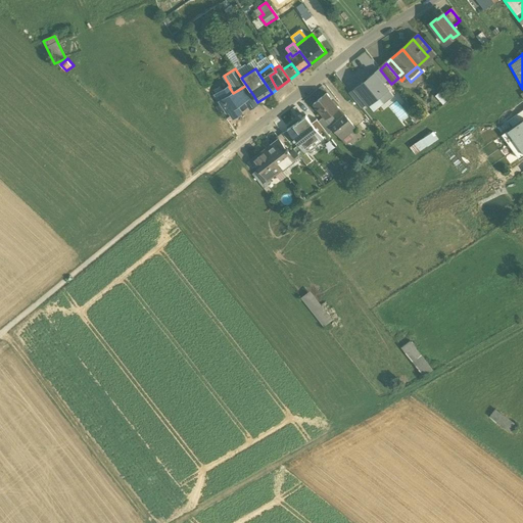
[(387,79),(380,69),(375,74),(383,83),(387,79)]
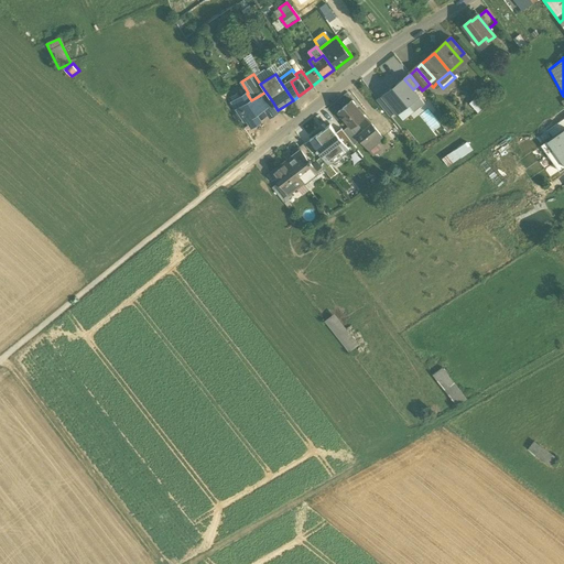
[(413,89),(404,79),(382,97),(396,112),(397,114),(408,105),(414,112),(425,105),(413,89)]
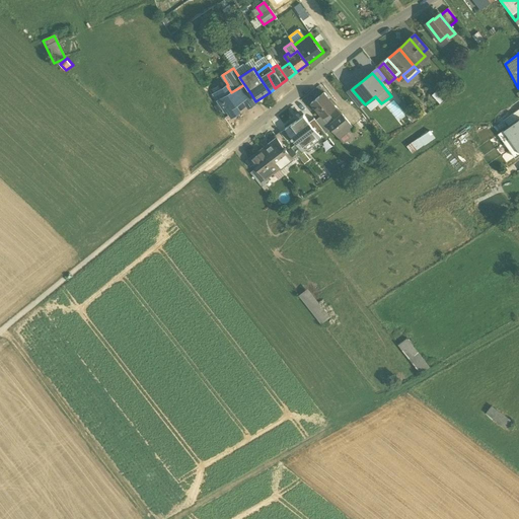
[(251,94),(244,84),(238,88),(245,98),(251,94)]
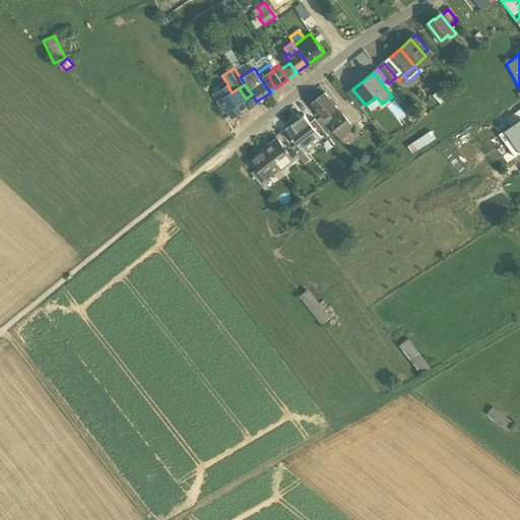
[(232,92),(228,86),(214,95),(225,112),(228,111),(232,118),(240,112),(236,106),(242,102),(246,99),(239,88),(232,92)]
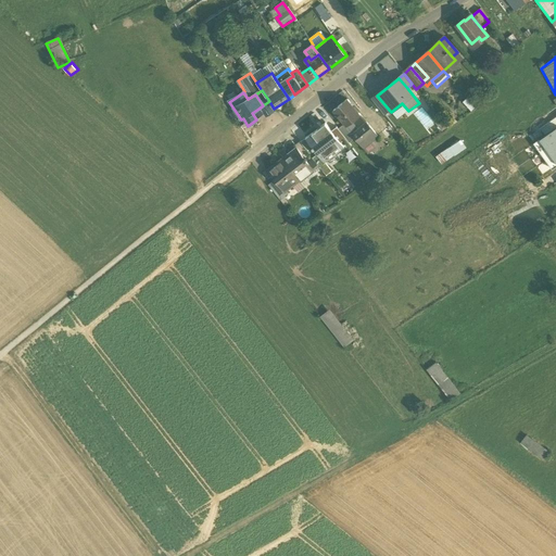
[(390,111),(377,96),(371,100),(383,115),(390,111)]
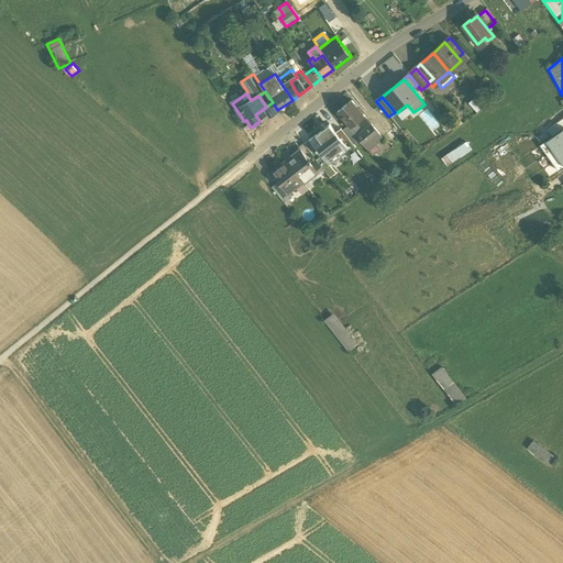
[(365,117),(352,101),(338,112),(349,127),(351,129),(356,124),(365,117)]
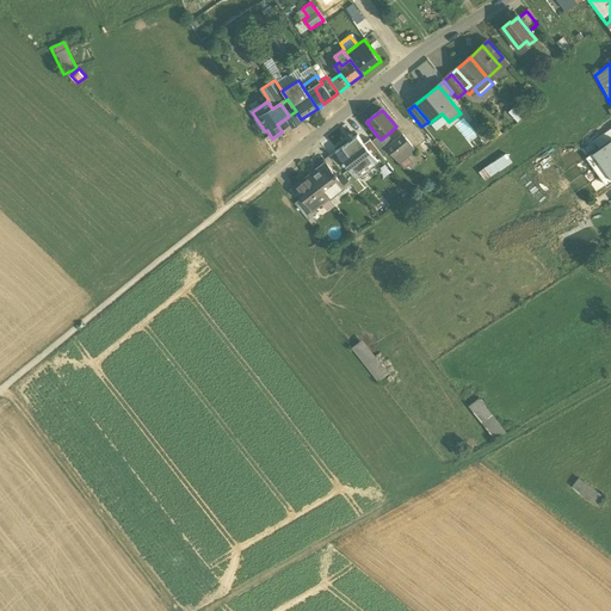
[(289,116),(284,119),(291,130),(303,123),(301,119),(296,111),(289,116)]
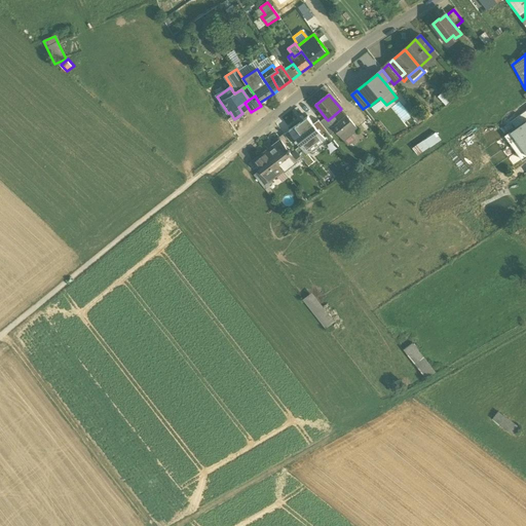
[(307,116),(289,132),(296,140),(295,141),(296,143),(297,142),(300,146),(295,150),(300,155),(305,151),(316,142),(320,144),(326,140),(322,135),(313,123),(307,116)]
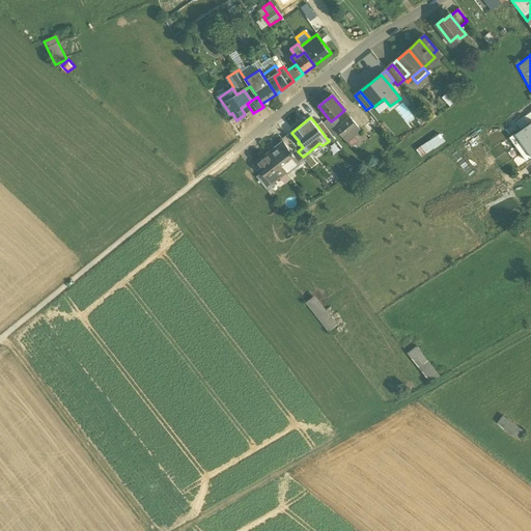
[(351,118),(342,124),(336,117),(331,121),(339,132),(347,142),(360,131),(351,118)]
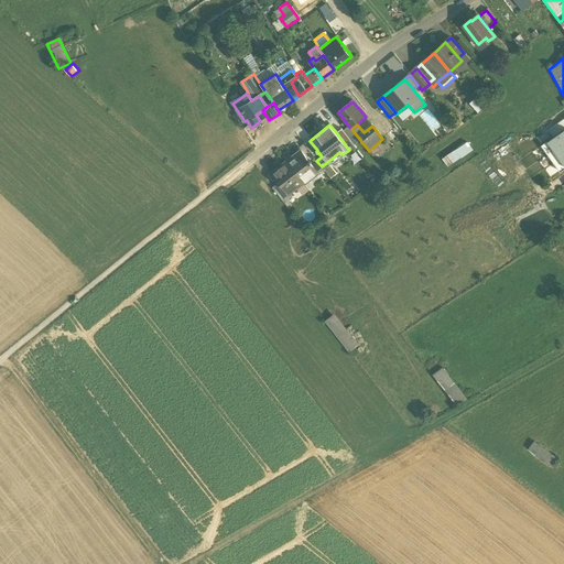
[(351,129),(349,127),(343,131),(354,145),(360,140),(351,129)]
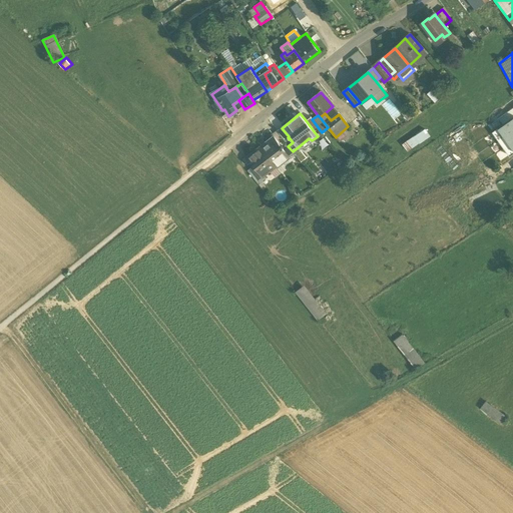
[(312,119),(310,117),(306,120),(314,131),(319,128),(312,119)]
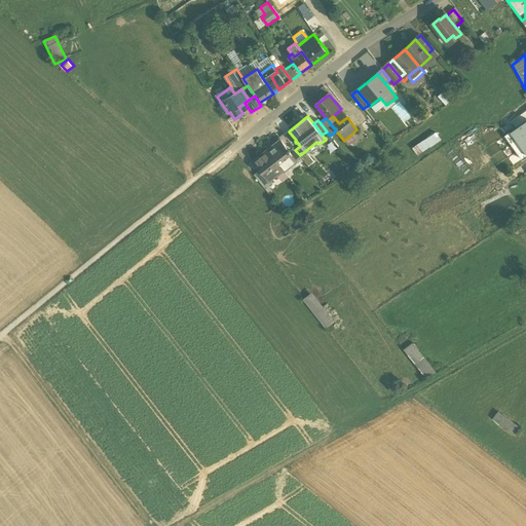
[(364,125),(372,137),(378,132),(370,120),(364,125)]
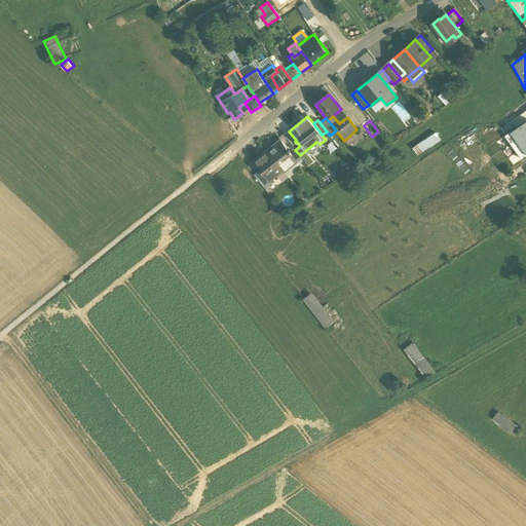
[(525,158),(525,120),(504,137),(522,161),(525,158)]
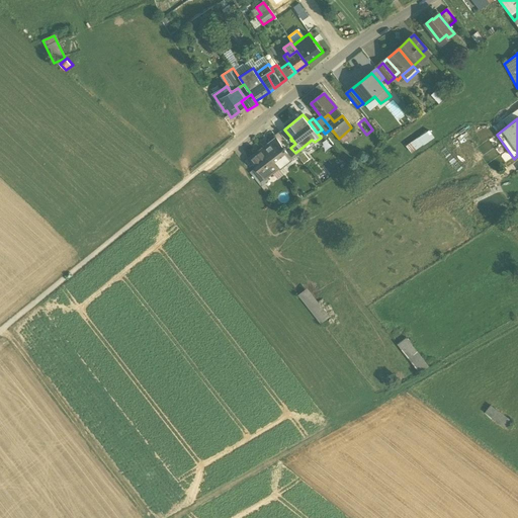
[(416,152),(436,139),(432,131),(411,145),(416,152)]
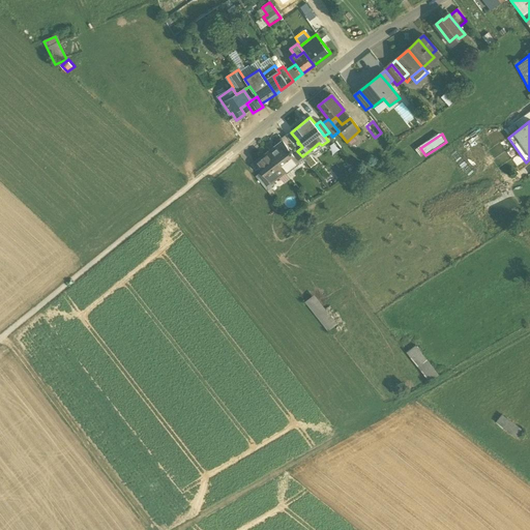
[(290,152),(283,143),(270,153),(285,172),(298,163),(292,154),(292,153),(291,151),(290,152)]
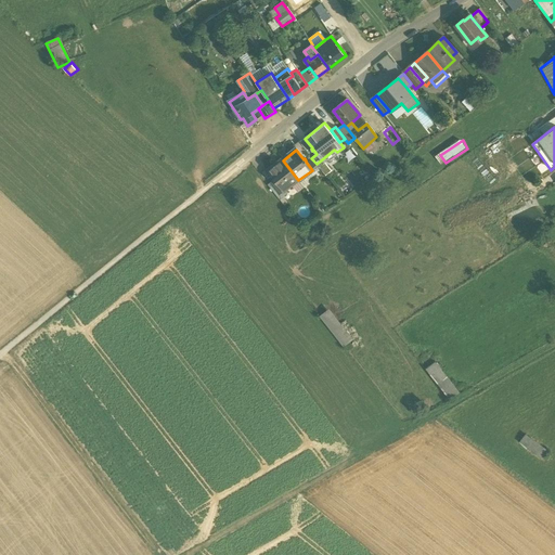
[(322,159),(317,164),(321,169),(326,166),(322,159)]
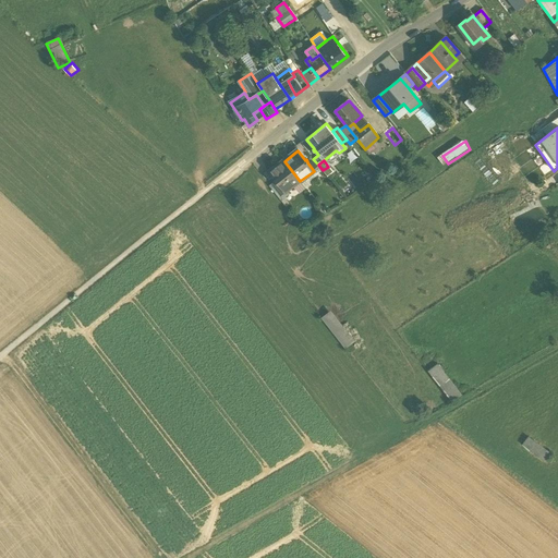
[(300,181),(284,161),(270,172),(277,180),(286,192),(287,192),(300,181)]
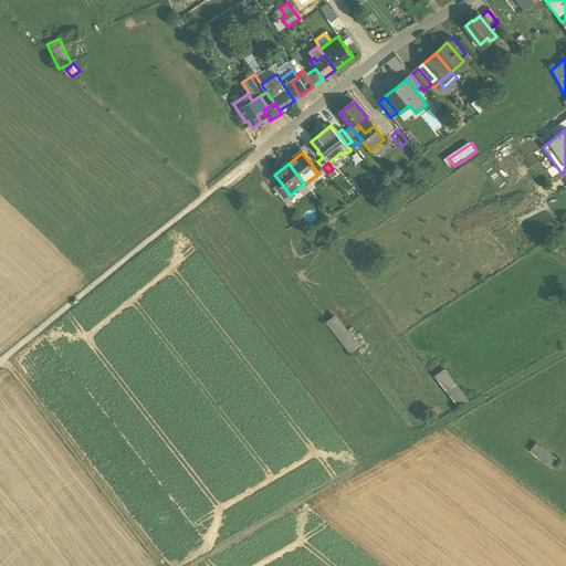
[(281,182),(273,189),(285,205),(294,198),(291,195),(290,195),(281,182)]
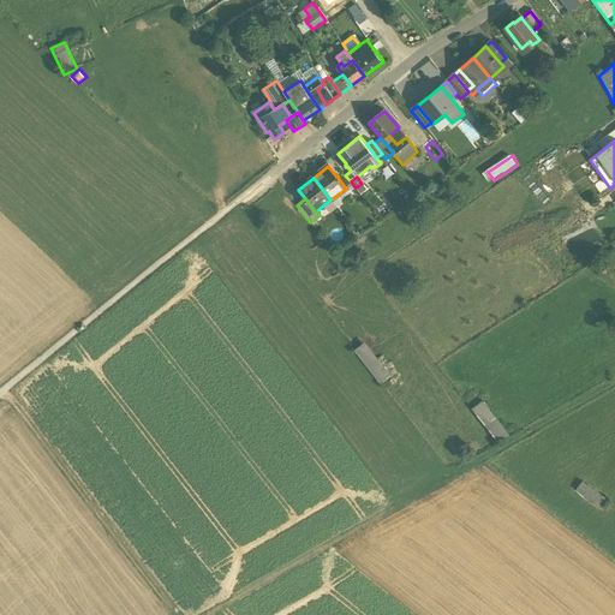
[(383,386),(395,377),(368,342),(357,351),(383,386)]
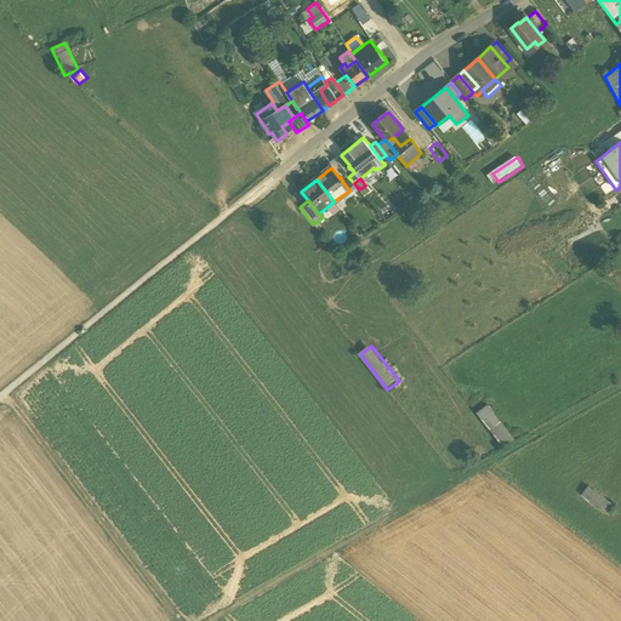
[(489,405),(479,414),(505,445),(516,437),(489,405)]
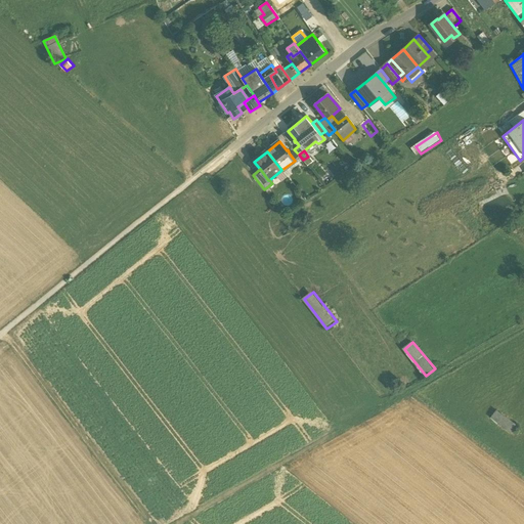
[(491,420),(515,434),(521,424),(497,410),(491,420)]
